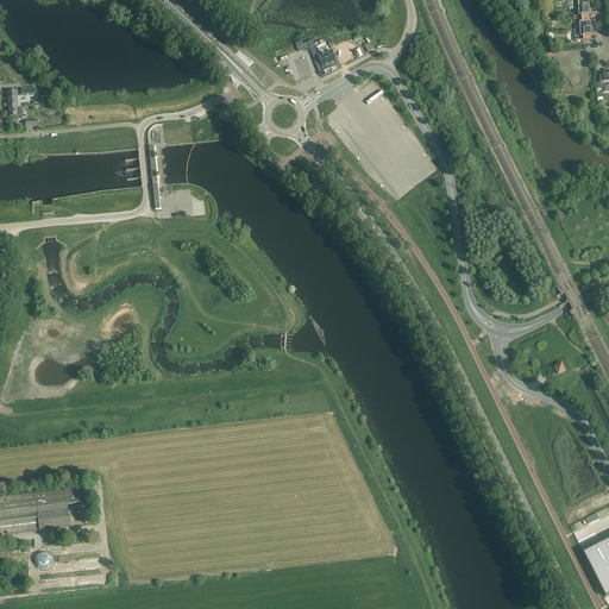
[(578,16),(572,16),(572,20),(589,18),(589,16),(590,14),(589,8),(578,8),(578,16)]
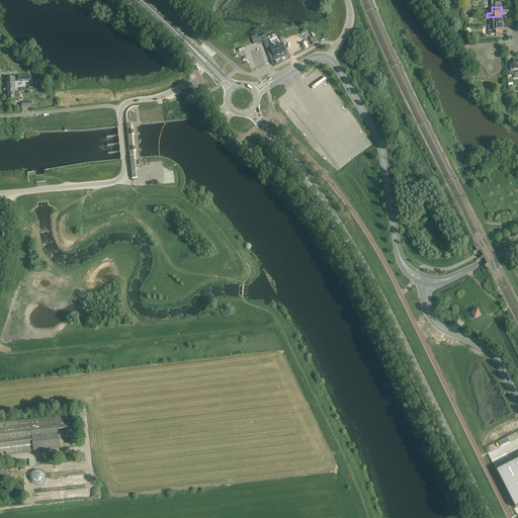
[(501,15),(487,17),(488,17),(488,19),(488,20),(493,20),(493,25),(503,24),(502,18),(501,18),(501,15)]
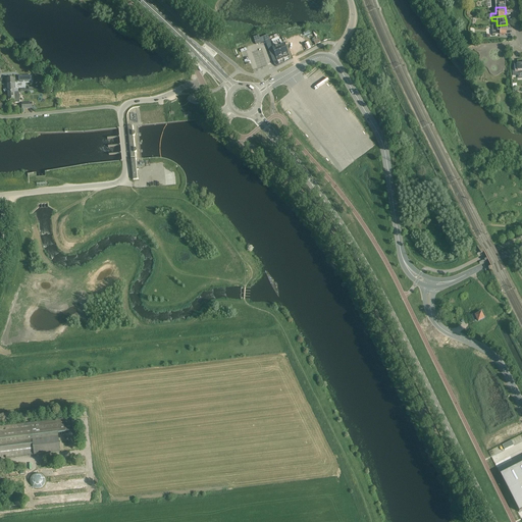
[(493,25),(491,25),(492,32),(492,35),(500,35),(506,34),(506,31),(507,31),(507,24),(497,25),(493,25)]
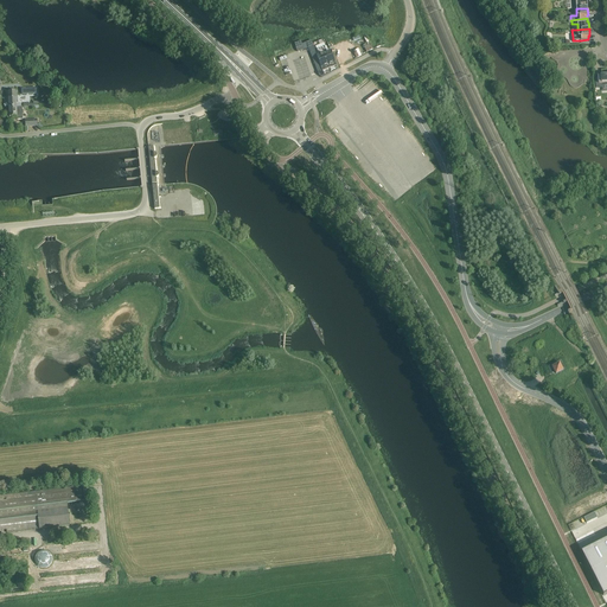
[(369,37),(356,42),(360,53),(374,49),(369,37)]
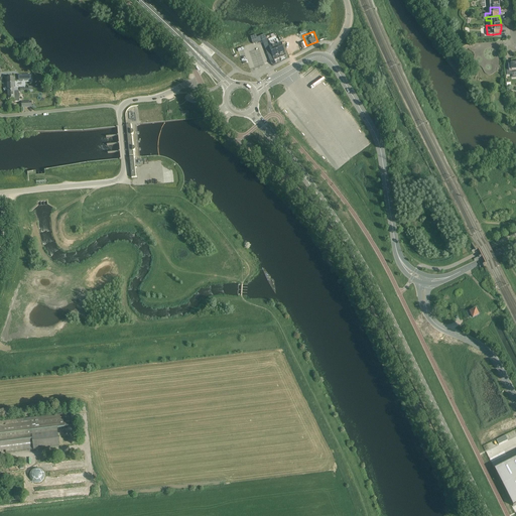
[(256,37),(257,41),(258,42),(262,40),(265,49),(269,47),(264,34),(256,37)]
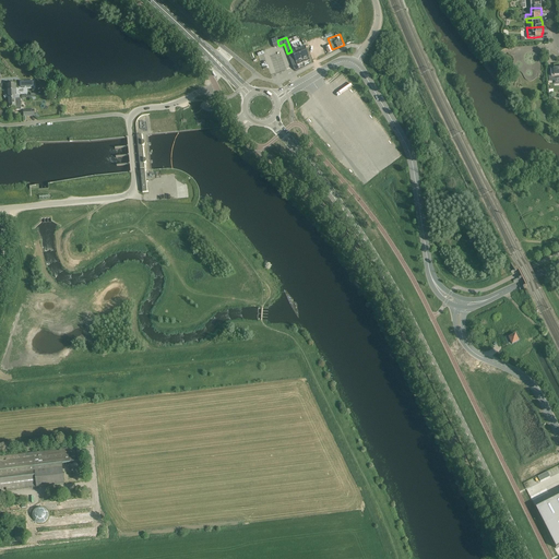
[(294,42),(290,43),(292,47),(294,50),(292,51),(295,60),(297,66),(309,60),(305,47),(301,48),(300,44),(298,40),(297,40),(294,42)]
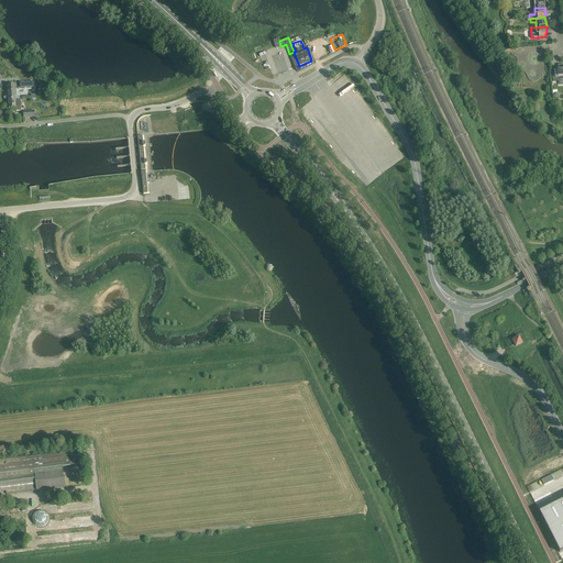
[(555,72),(552,72),(553,78),(553,83),(559,81),(560,85),(562,85),(562,66),(561,66),(561,69),(554,70),(555,72)]
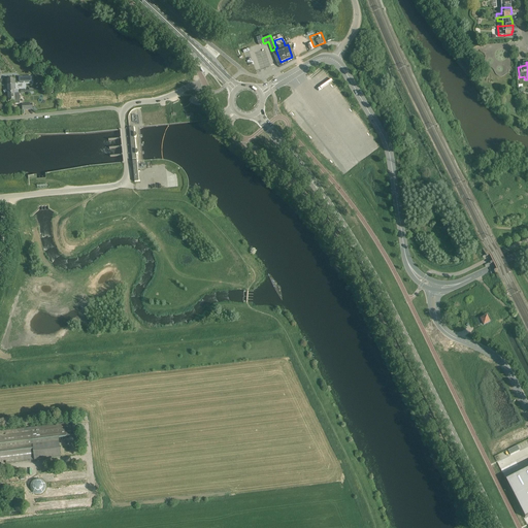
[(486,315),(480,319),(483,325),(490,322),(486,315)]
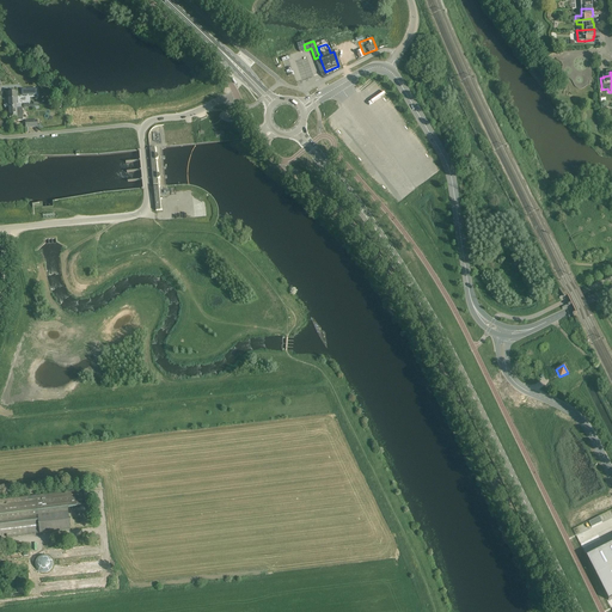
[(1,538),(2,538),(2,534),(6,534),(7,537),(40,533),(69,530),(67,508),(85,506),(84,490),(0,499),(0,537),(1,538)]
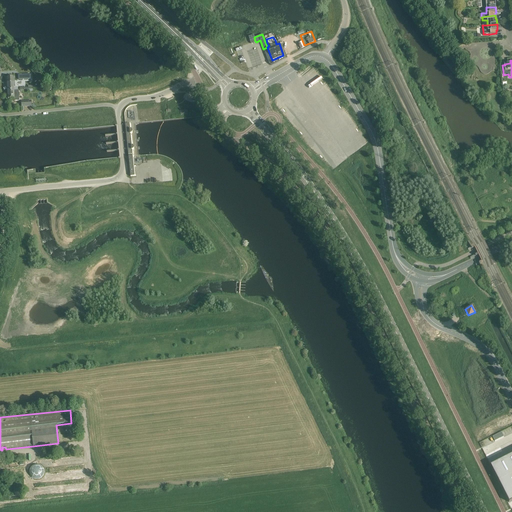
[(511,453),(490,465),(509,502),(511,500),(511,453)]
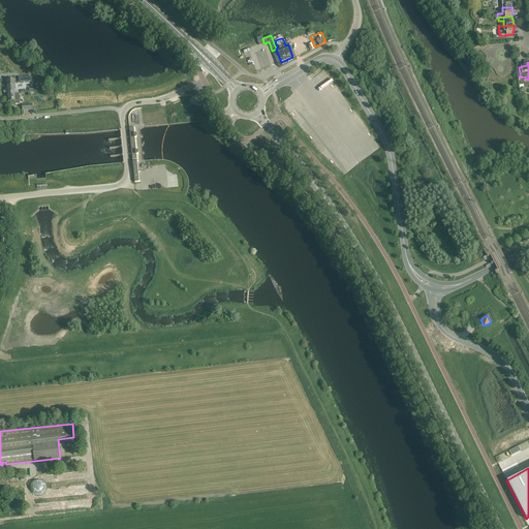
[(30,487),(30,488),(30,489),(30,490),(31,491),(31,492),(32,492),(32,493),(33,493),(33,494),(34,494),(35,494),(36,495),(37,495),(38,495),(39,495),(40,495),(41,494),(42,494),(42,493),(43,493),(43,492),(44,492),(44,491),(45,490),(45,489),(45,488),(45,487),(45,486),(45,485),(45,484),(44,484),(44,483),(43,481),(42,480),(41,479),(40,479),(39,479),(38,478),(37,478),(37,479),(36,479),(35,479),(34,479),(34,480),(33,480),(32,480),(32,481),(31,483),(31,484),(30,485),(30,486),(30,487)]
